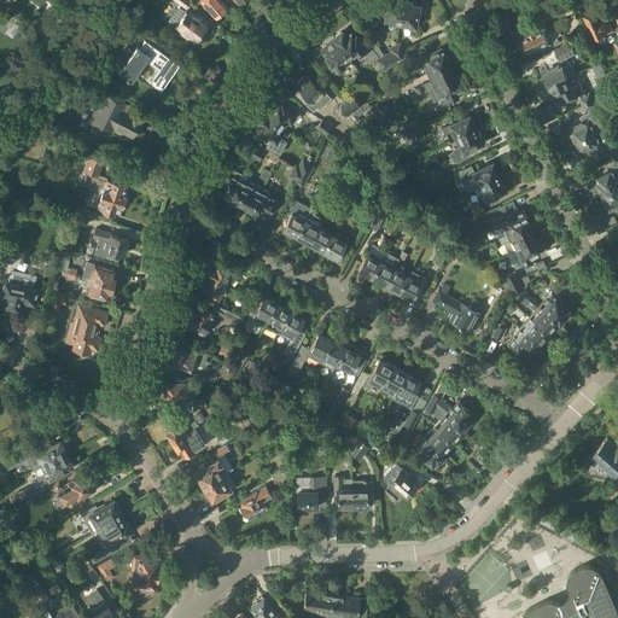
[(169,21),(196,40),(199,40),(202,35),(200,33),(208,23),(202,17),(200,18),(187,9),(192,1),(191,0),(174,0),(180,5),(169,21)]
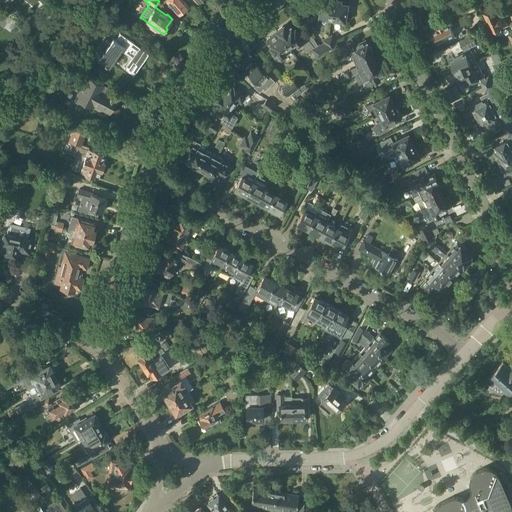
[(164,0),(169,5),(170,4),(173,8),(178,14),(188,5),(183,0),(164,0)]
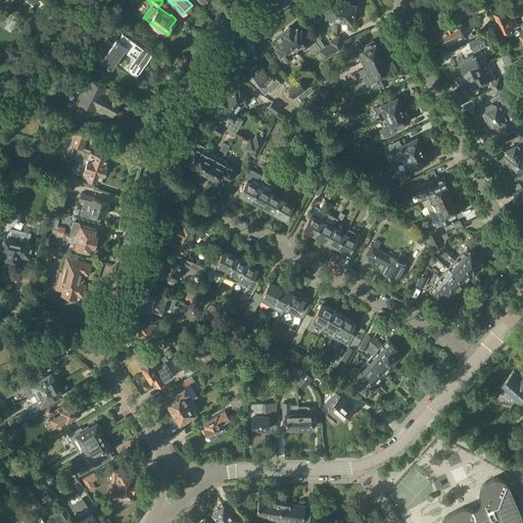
[(324,0),(323,7),(328,8),(326,16),(339,19),(342,0),(336,0),(337,1),(329,0),(328,0),(329,1),(325,0),(324,0)]
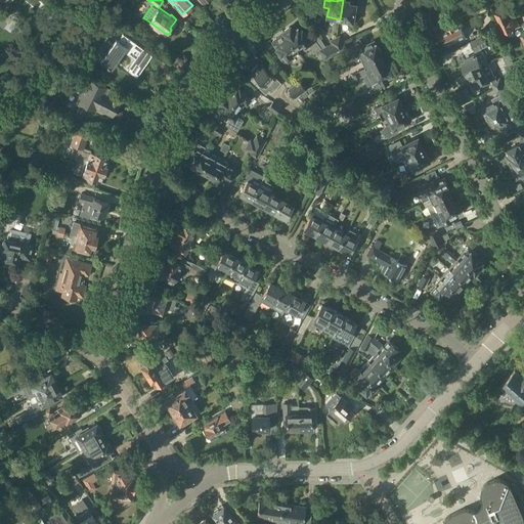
[(348,1),(344,0),(343,0),(340,19),(352,22),(354,12),(358,13),(360,6),(355,5),(355,4),(348,3),(348,1)]
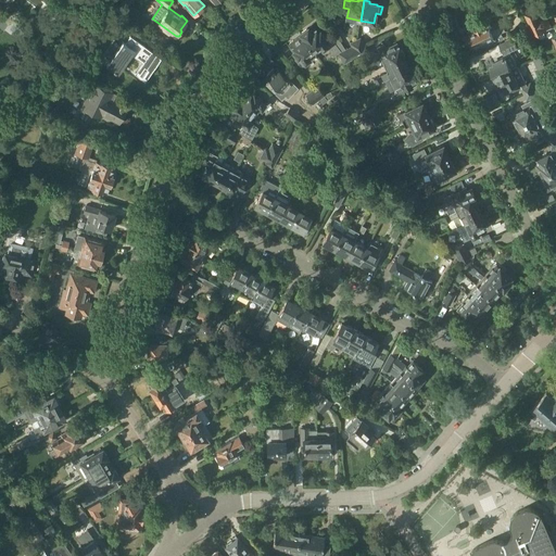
[(527,13),(535,34),(538,33),(539,35),(545,33),(544,32),(551,28),(543,12),(539,14),(536,9),(527,13)]
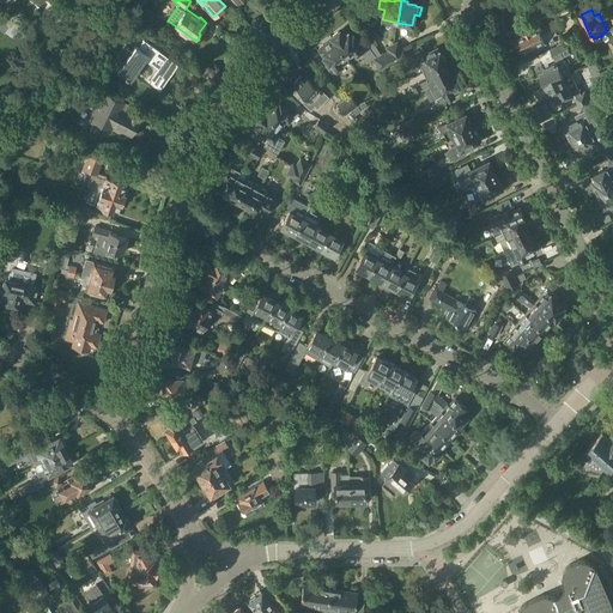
[(12,22),(0,12),(0,29),(5,32),(12,22)]
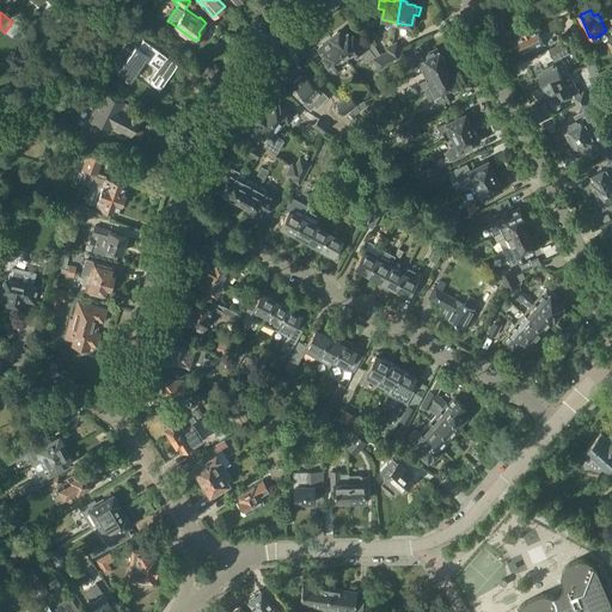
[(521,32),(518,35),(526,50),(536,46),(537,50),(555,42),(552,37),(557,36),(555,31),(558,30),(555,22),(539,30),(537,25),(532,26),(531,24),(520,29),(521,32)]
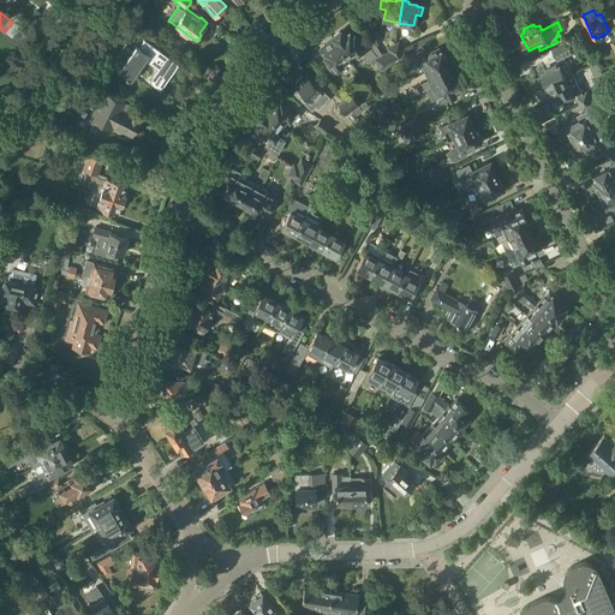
[(375,55),(376,58),(375,59),(380,71),(388,66),(383,57),(382,54),(374,42),(368,46),(362,39),(358,41),(354,35),(352,36),(346,29),(342,33),(340,31),(333,37),(334,39),(350,59),(356,54),(357,55),(362,52),(369,60),(375,55)]
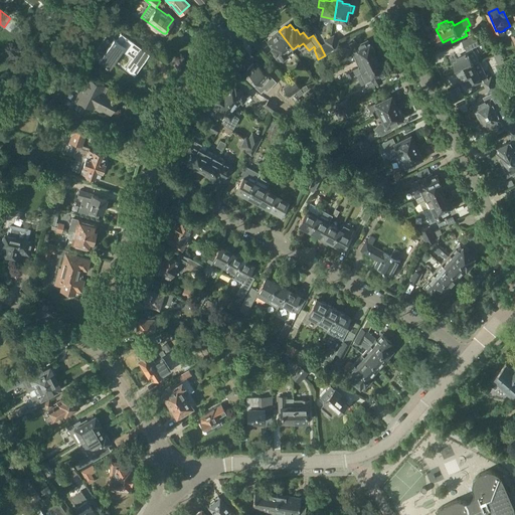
[(272,48),(277,54),(278,54),(283,60),(289,55),(288,53),(293,49),(280,32),(270,39),(273,42),(272,43),(274,46),(272,48)]
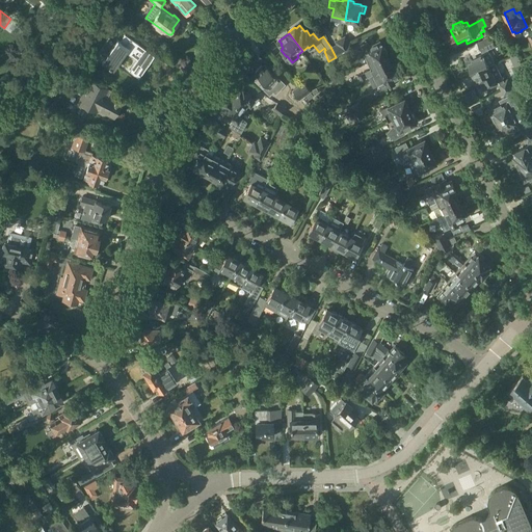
[(117,40),(102,61),(113,70),(116,65),(127,52),(137,59),(129,70),(139,77),(154,55),(125,34),(120,42),(117,40)]
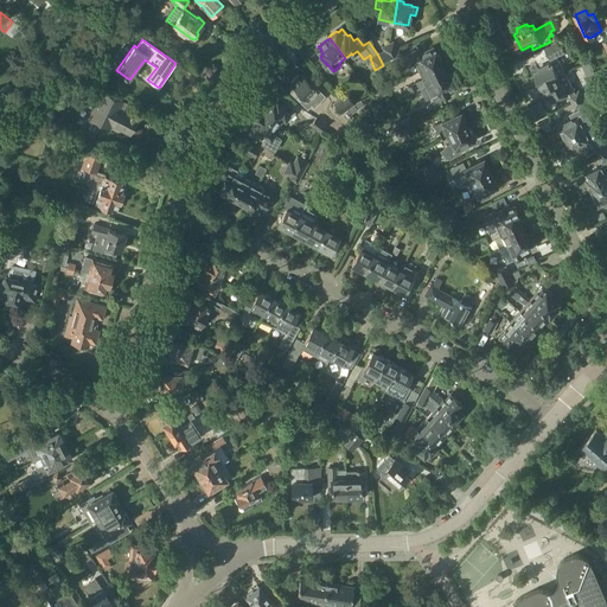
[(382,46),(383,51),(384,50),(387,55),(401,48),(400,46),(397,48),(394,40),(382,46)]
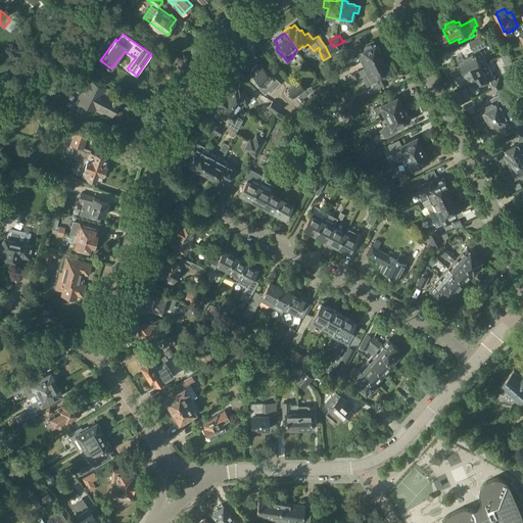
[(463,55),(458,57),(465,73),(487,61),(481,49),(479,48),(487,44),(483,36),(469,42),(475,53),(468,56),(464,58),(463,55)]
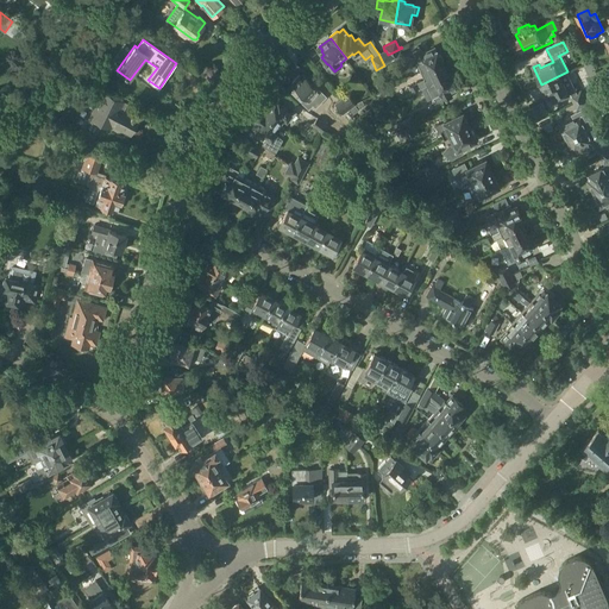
[(391,62),(406,56),(402,48),(388,55),(391,62)]
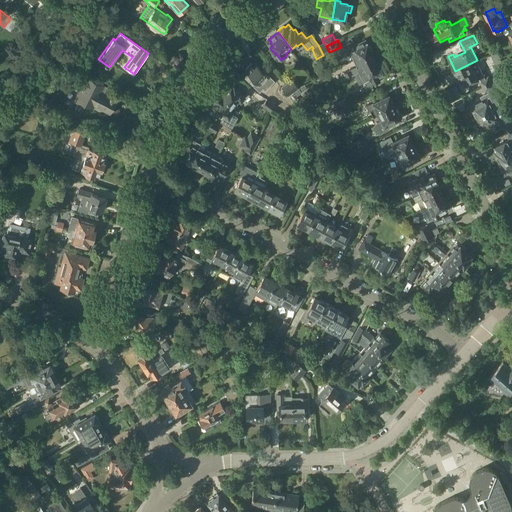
[(347,44),(351,52),(350,53),(354,61),(354,60),(371,51),(367,42),(366,42),(365,40),(356,45),(353,41),(347,44)]
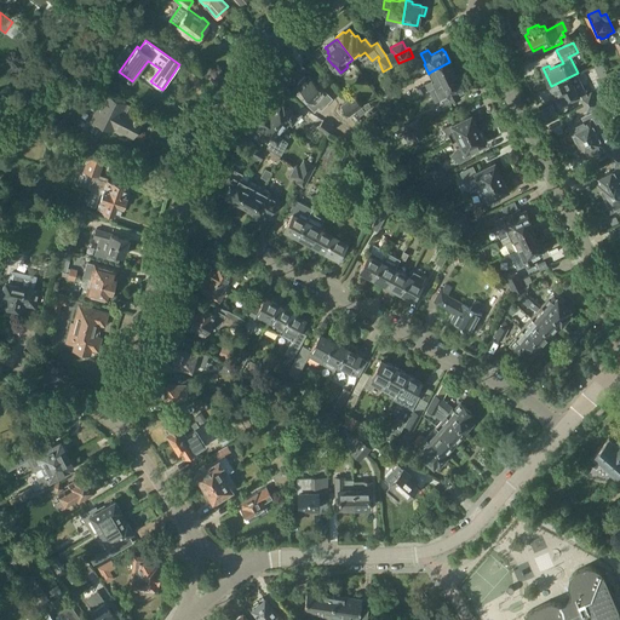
[(385,55),(386,57),(391,67),(399,63),(395,56),(392,51),(391,52),(385,55)]
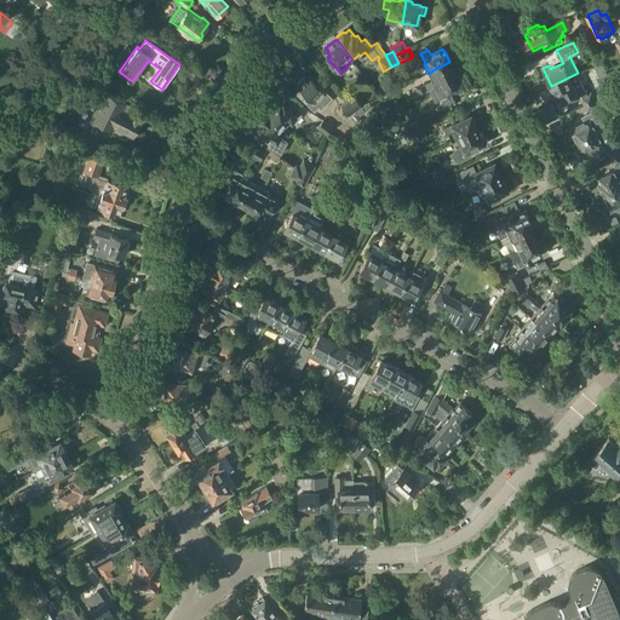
[(429,90),(429,91),(457,76),(457,75),(449,62),(429,73),(432,80),(431,80),(432,81),(418,87),(417,87),(415,87),(419,95),(420,93),(426,90),(426,91),(429,90)]
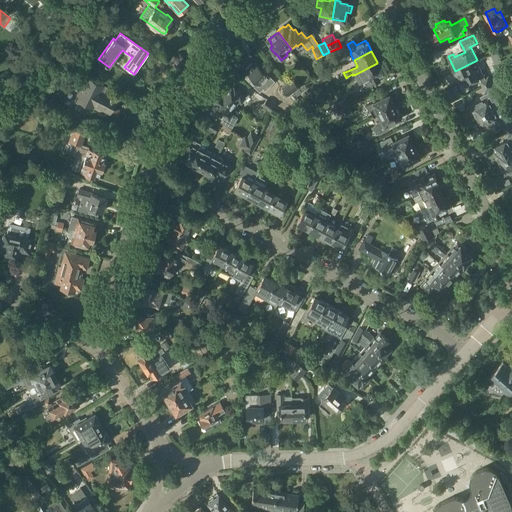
[(479,81),(485,78),(477,60),(455,71),(461,83),(463,82),(465,87),(479,80),(479,81)]
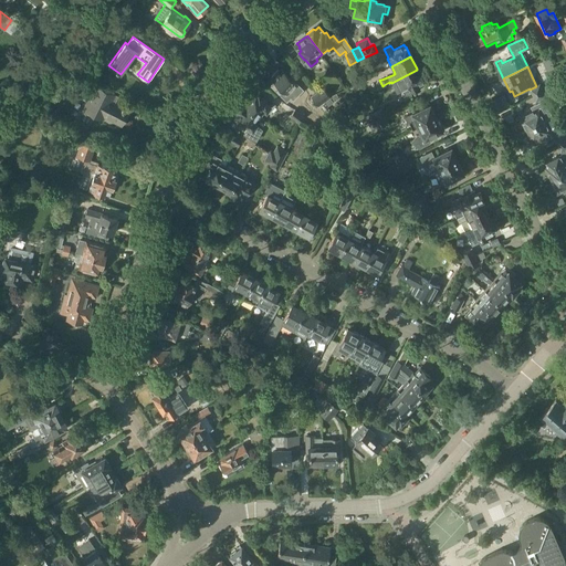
[(426,81),(419,69),(419,67),(417,69),(417,70),(391,83),(397,93),(401,91),(405,98),(412,95),(410,92),(420,87),(419,84),(426,81)]
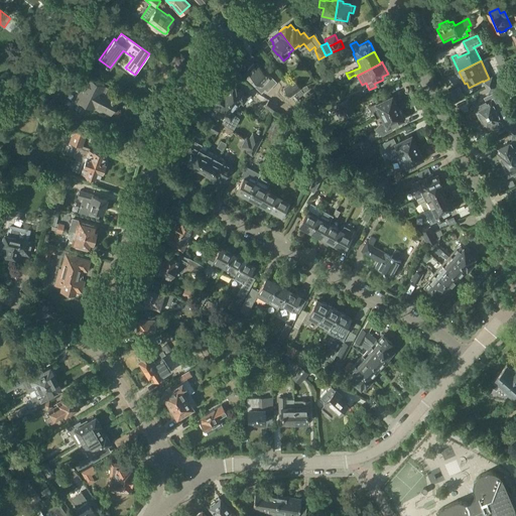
[(250,75),(247,78),(256,87),(259,83),(262,86),(267,82),(268,83),(273,78),(271,75),(270,76),(269,75),(271,73),(263,65),(261,67),(257,62),(248,72),(250,75)]
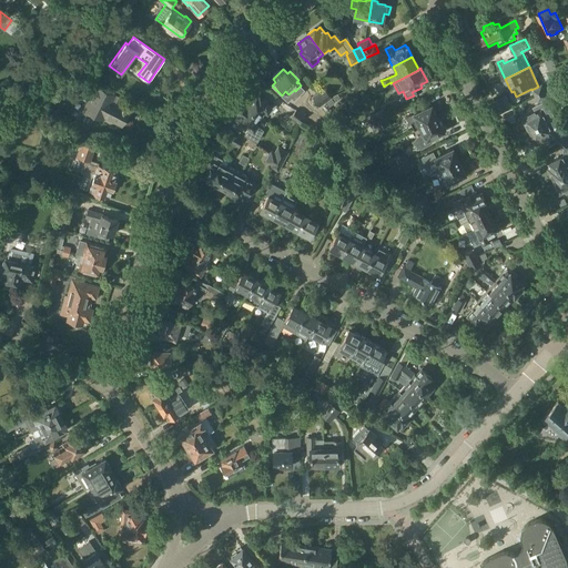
[(546,90),(543,84),(538,87),(531,90),(533,91),(536,95),(546,90)]
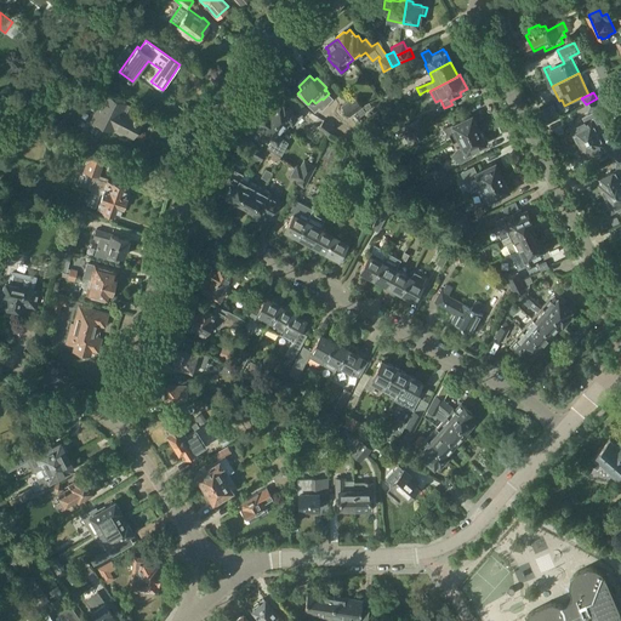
[(103,124),(113,130),(114,126),(134,137),(142,120),(125,112),(127,106),(106,95),(92,121),(102,126),(103,124)]
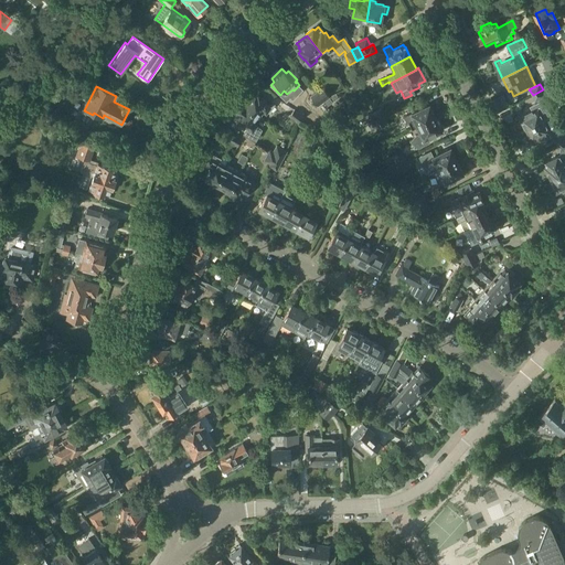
[(323,87),(317,92),(318,93),(324,102),(326,100),(326,102),(330,98),(330,97),(323,87)]
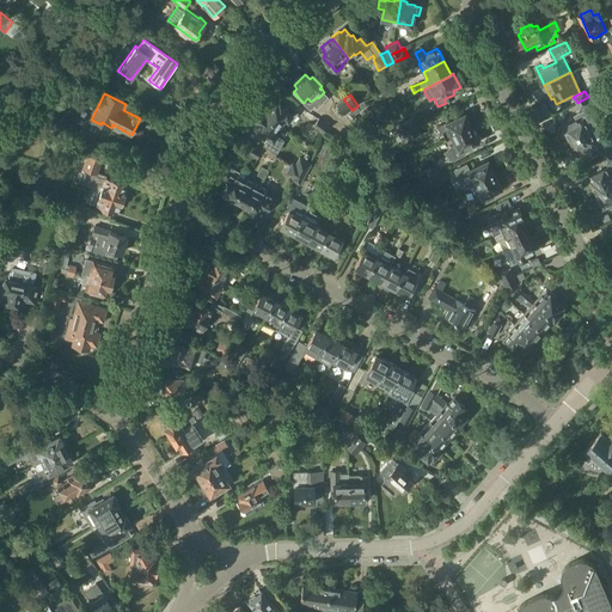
[(581,110),(592,105),(588,97),(577,103),(581,110)]
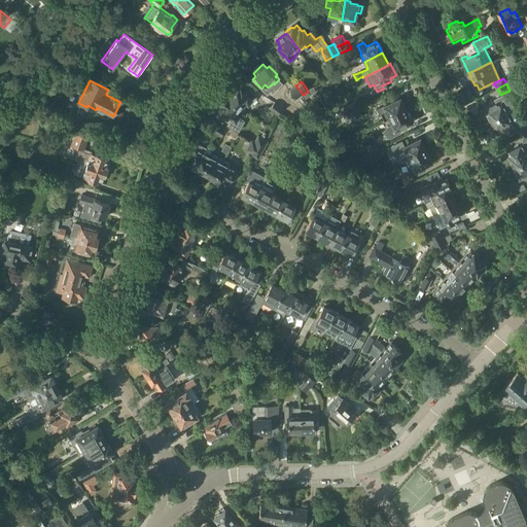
[(225,96),(224,96),(242,109),(246,104),(247,104),(251,99),(245,94),(246,92),(241,88),(239,90),(233,84),(225,96)]
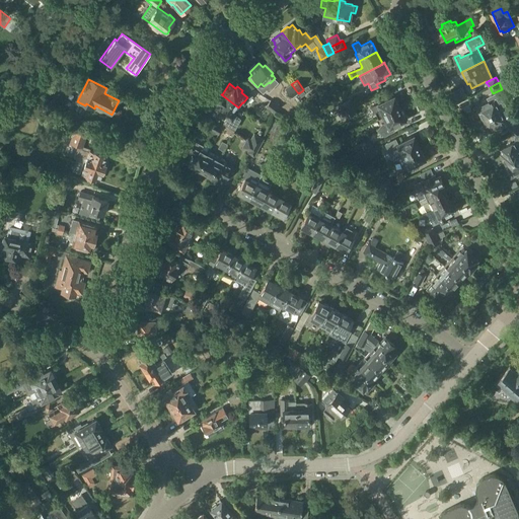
[(292,85),(291,84),(285,88),(292,97),(298,93),(292,85)]
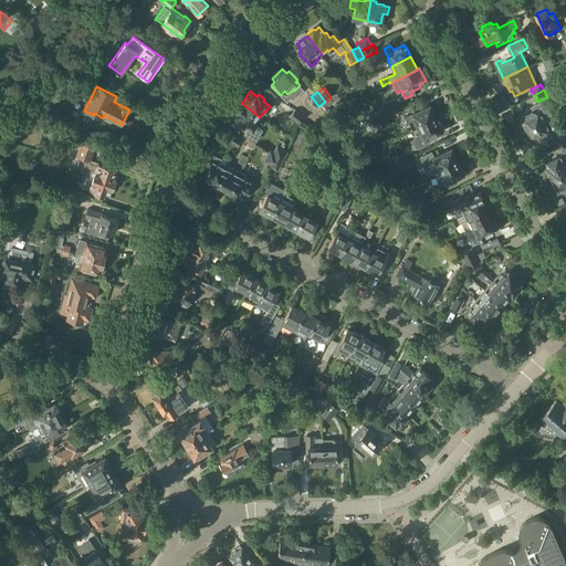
[(237,111),(233,113),(240,118),(238,122),(245,127),(245,126),(248,127),(244,134),(257,140),(262,129),(258,126),(258,125),(255,123),(257,123),(260,117),(241,103),(242,103),(240,102),(234,109),(237,111)]
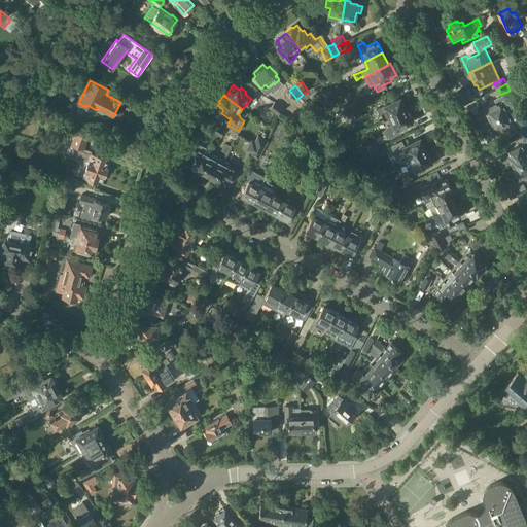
[(385,120),(390,117),(407,109),(400,98),(377,109),(380,114),(382,113),(385,120)]
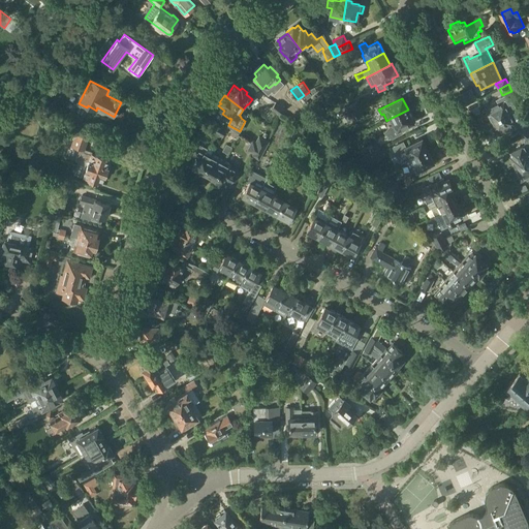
[(341,109),(342,112),(339,113),(341,118),(349,114),(361,109),(356,101),(341,109)]
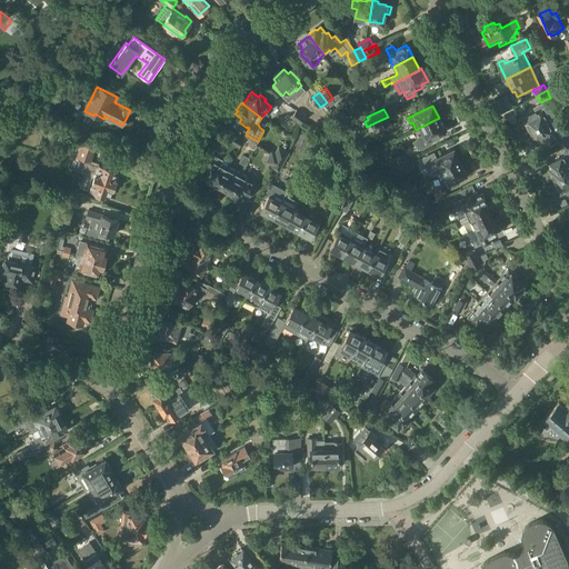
[(530,113),(530,116),(523,119),(530,131),(549,121),(542,109),(537,112),(537,110),(530,113)]
